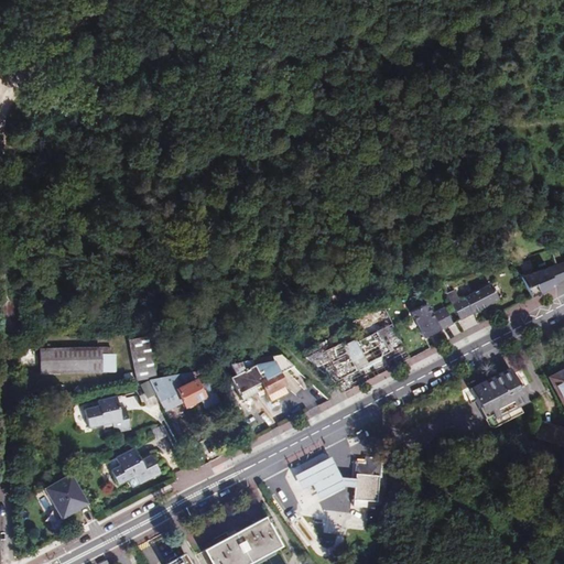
[(563,275),(559,263),(522,277),(532,296),(557,283),(557,282),(563,279),(563,275)]
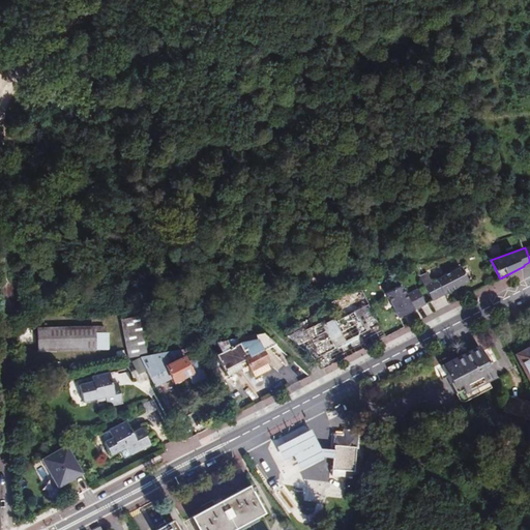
[(429,272),(421,276),(434,301),(470,283),(462,267),(433,282),(429,272)]
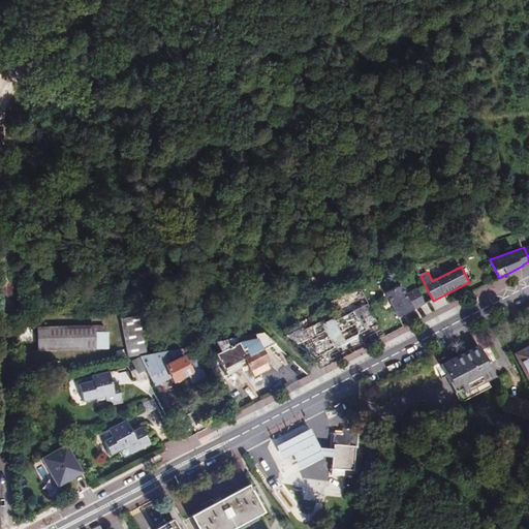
[(402,284),(387,291),(399,316),(427,303),(417,287),(407,292),(402,284)]
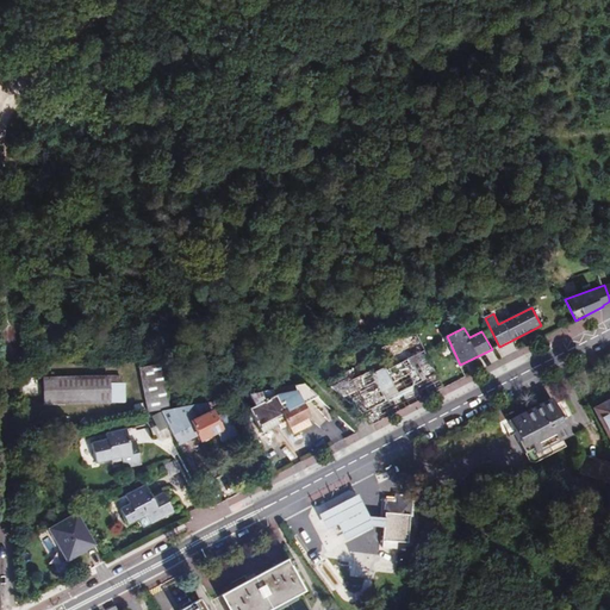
[(362,369),(329,386),(371,423),(381,418),(442,387),(424,353),(372,377),(368,371),(367,371),(366,368),(362,369)]
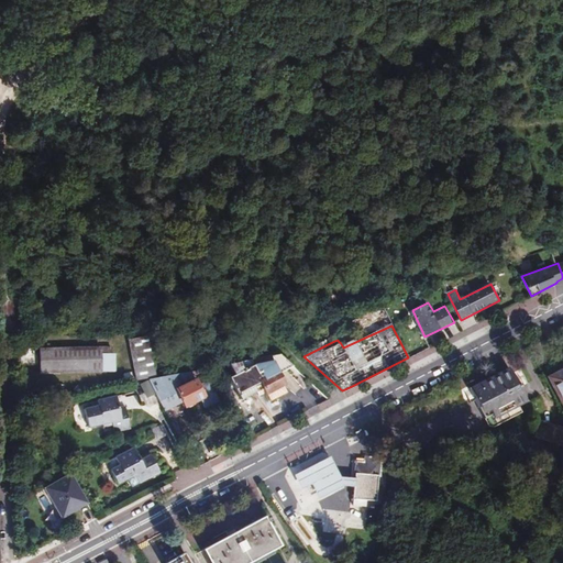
[(156,379),(156,357),(152,337),(130,342),(135,384),(145,382),(156,379)]
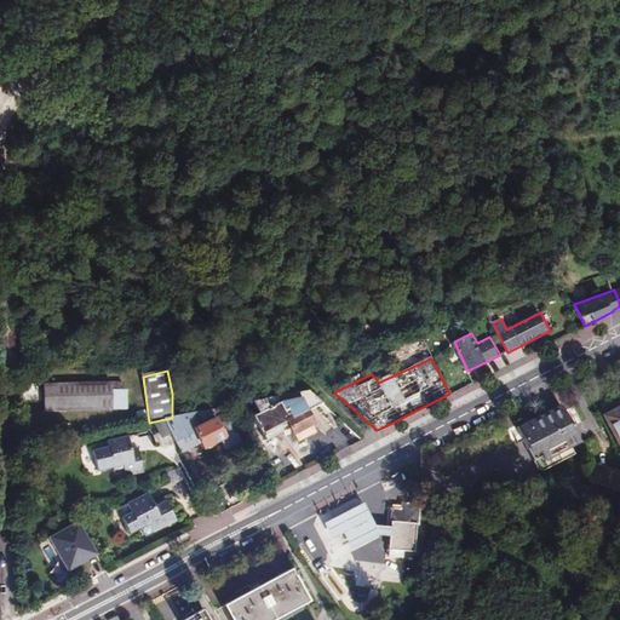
[(326,385),(334,392),(368,375),(368,373),(345,379),(326,385)]
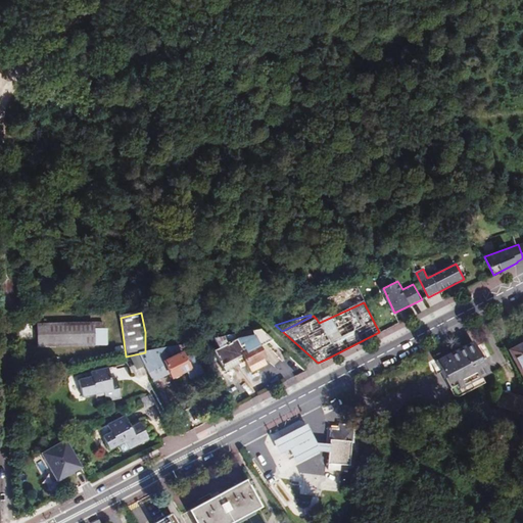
[(40,354),(97,352),(96,332),(105,332),(106,327),(39,328),(40,354)]
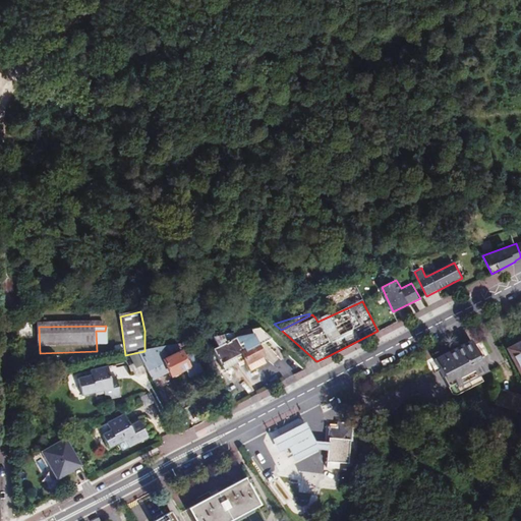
[(259,329),(217,336),(221,345),(215,348),(223,362),(239,354),(242,359),(244,364),(262,355),(256,345),(270,338),(259,329)]
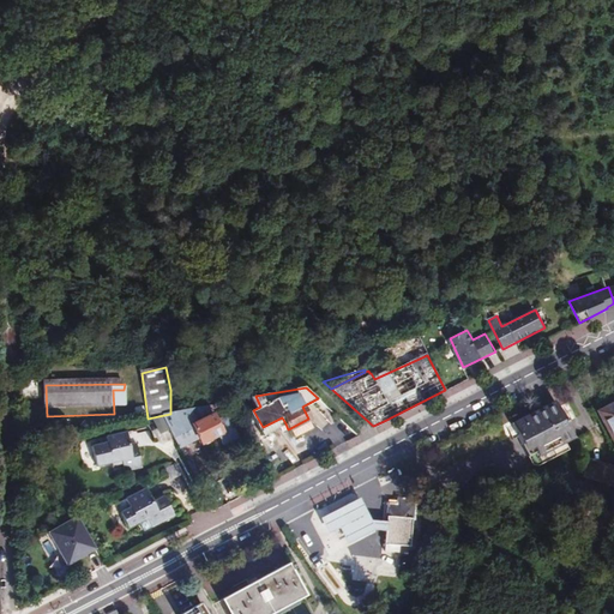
[(113,390),(114,414),(125,414),(124,390),(113,390)]
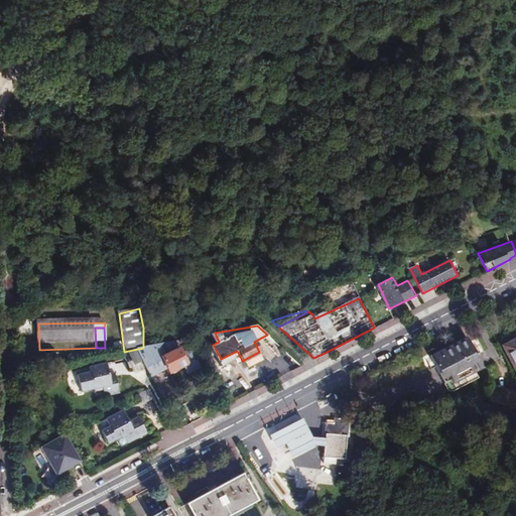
[(489,363),(473,333),(430,354),(436,365),(440,363),(453,386),(457,388),(485,374),(482,368),(489,363)]
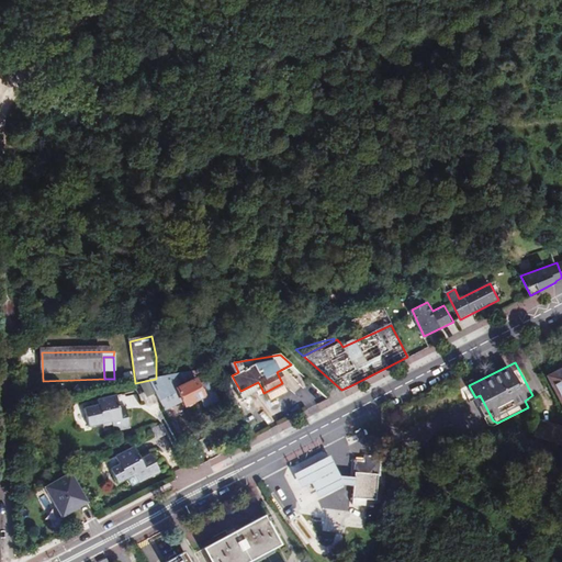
[(561,370),(546,379),(561,409),(561,408),(561,370)]
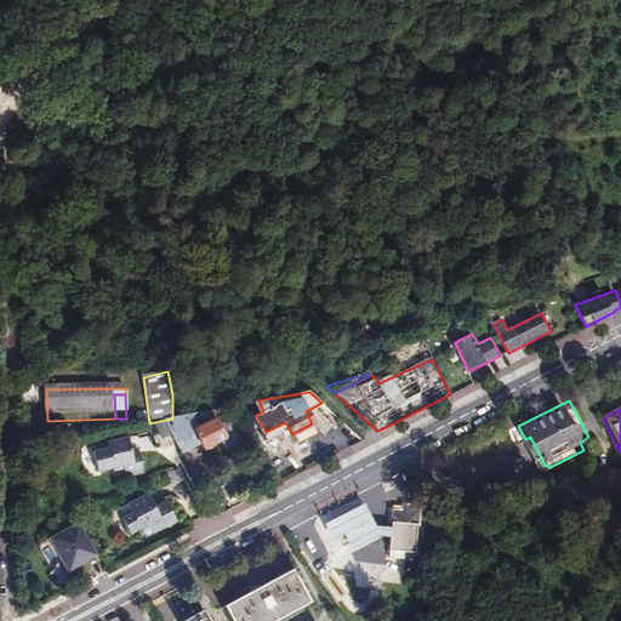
[(224,450),(239,443),(228,421),(217,427),(214,421),(211,422),(206,411),(172,419),(160,421),(169,436),(178,454),(200,444),(203,450),(205,449),(205,451),(212,446),(212,445),(220,442),(224,450)]
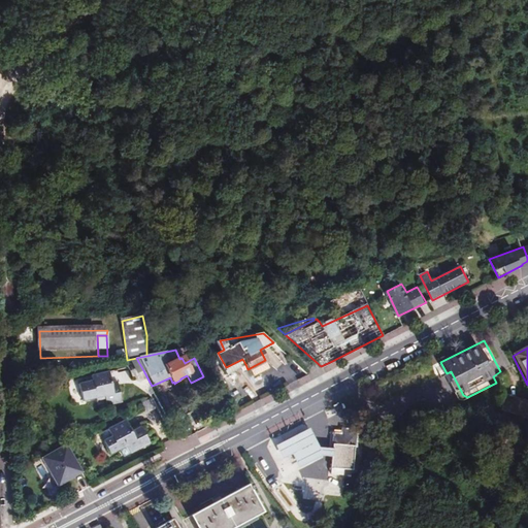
[(143,370),(136,358),(131,361),(138,374),(143,370)]
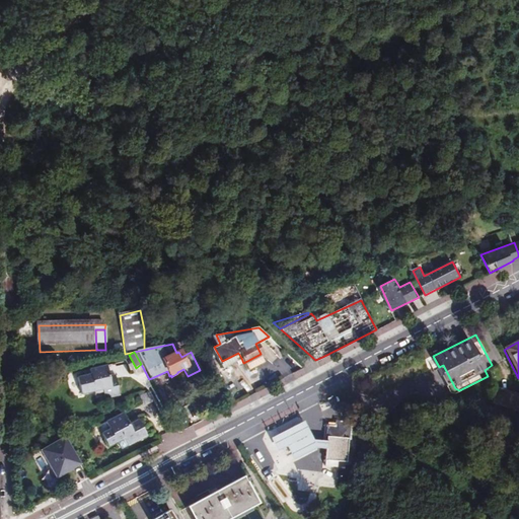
[(238,353),(222,361),(224,367),(241,358),(238,353)]
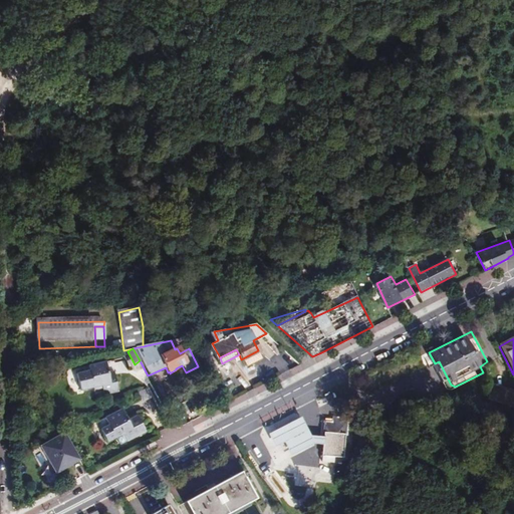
[(283,363),(291,355),(284,349),(277,356),(283,363)]
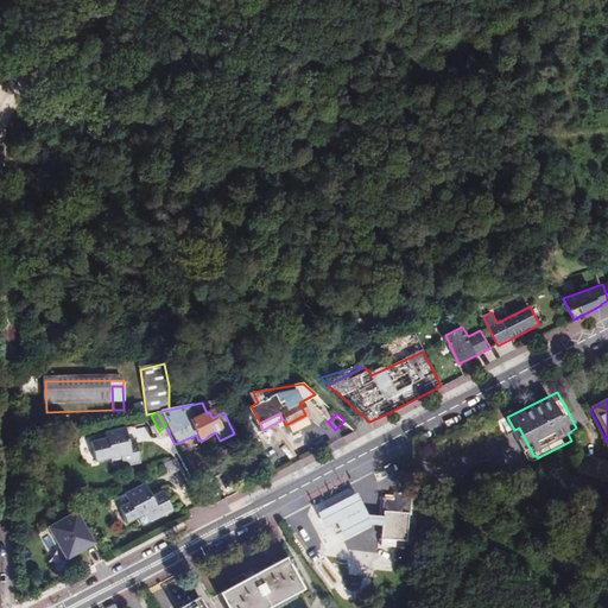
[(354,430),(344,420),(335,430),(342,436),(354,430)]
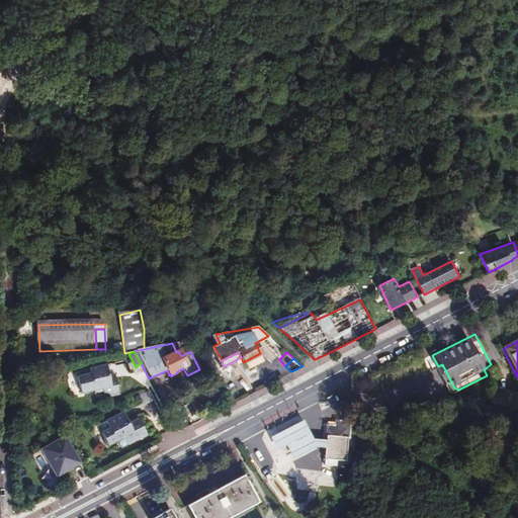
[(428,358),(375,385),(381,398),(434,369),(428,358)]
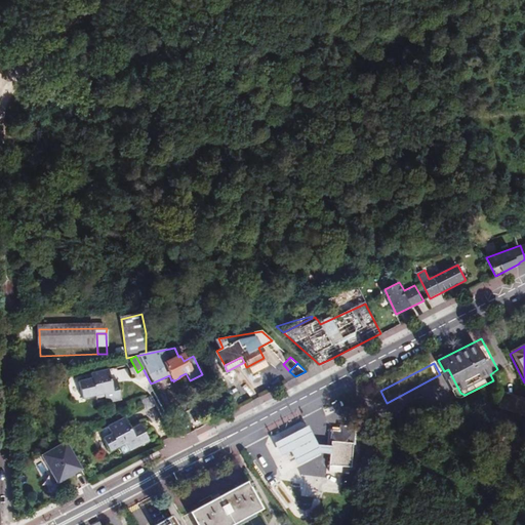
[(120,402),(115,385),(110,387),(109,384),(106,373),(87,377),(89,384),(75,387),(80,403),(93,400),(94,403),(103,401),(105,407),(120,402)]
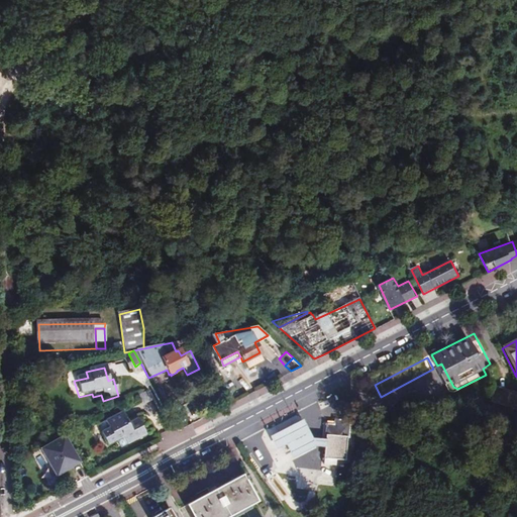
[(148,392),(139,394),(142,404),(150,402),(148,392)]
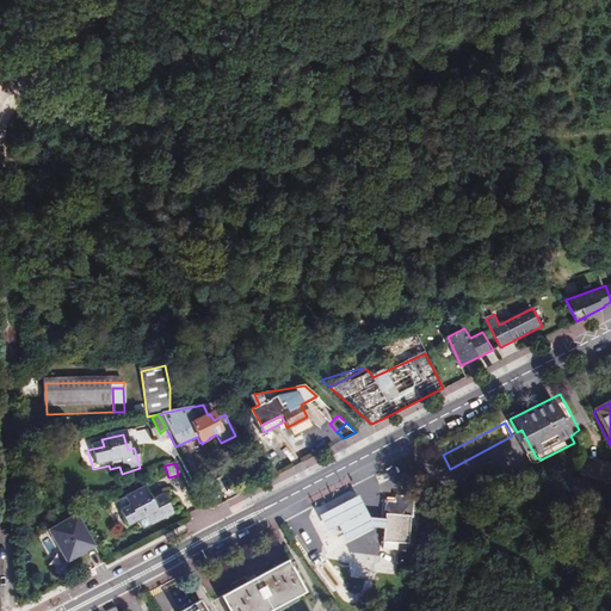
[(125,526),(128,525),(144,517),(149,525),(172,512),(162,494),(150,500),(143,486),(122,497),(127,506),(117,511),(125,526)]
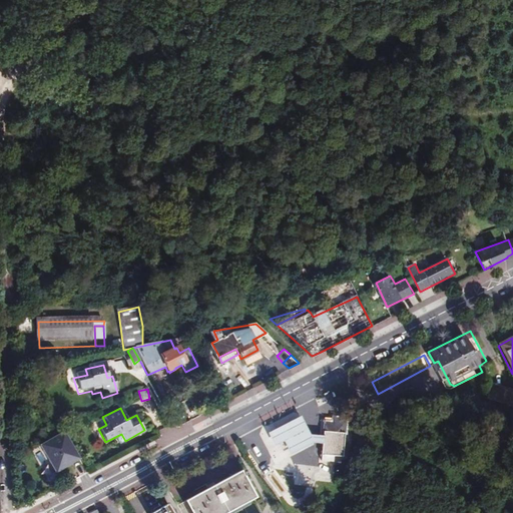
[(97,420),(96,425),(98,429),(106,425),(102,417),(97,420)]
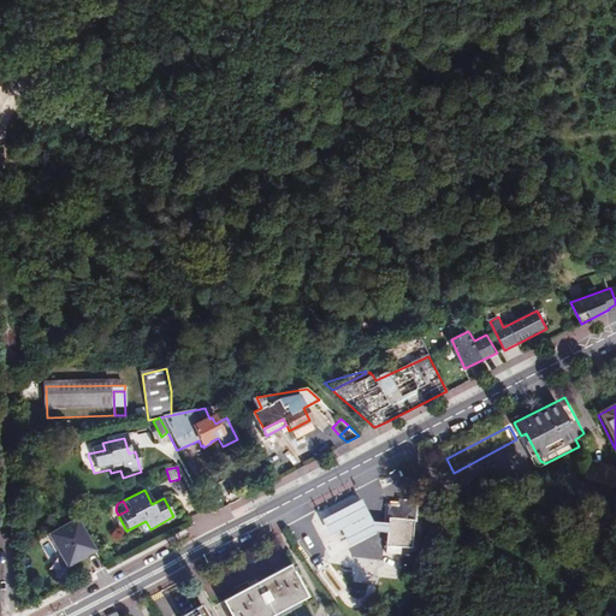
[(379,509),(380,528),(381,537),(384,537),(385,549),(398,549),(409,548),(407,501),(394,502),(394,508),(379,509)]
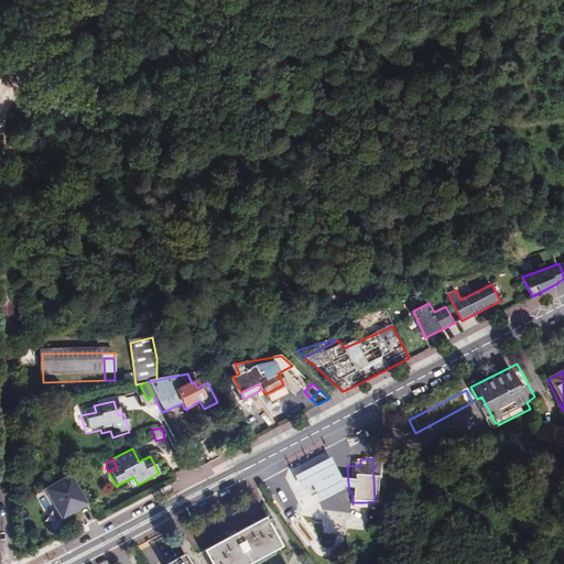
[(349,491),(348,484),(336,485),(326,465),(291,481),(299,497),(310,491),(316,506),(344,492),(349,491)]
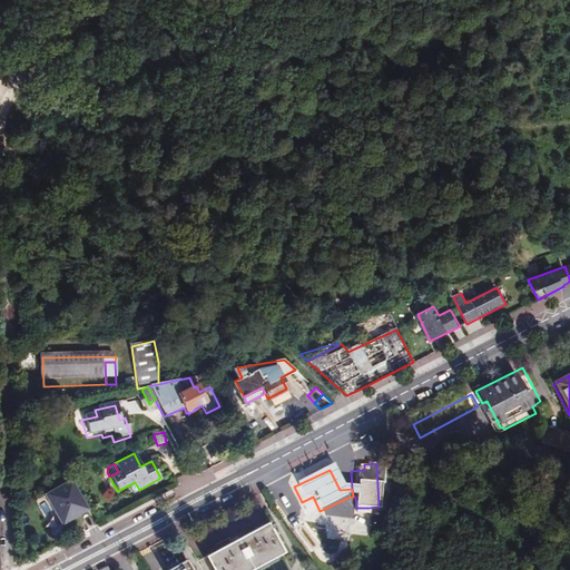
[(62,527),(89,512),(71,481),(45,497),(62,527)]
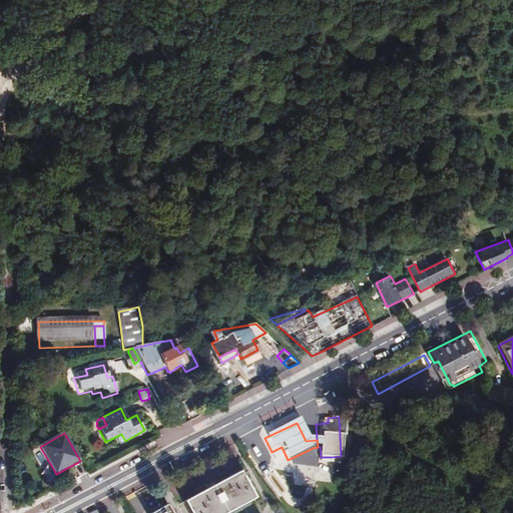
[(237,472),(182,501),(188,512),(223,512),(251,499),(237,472)]
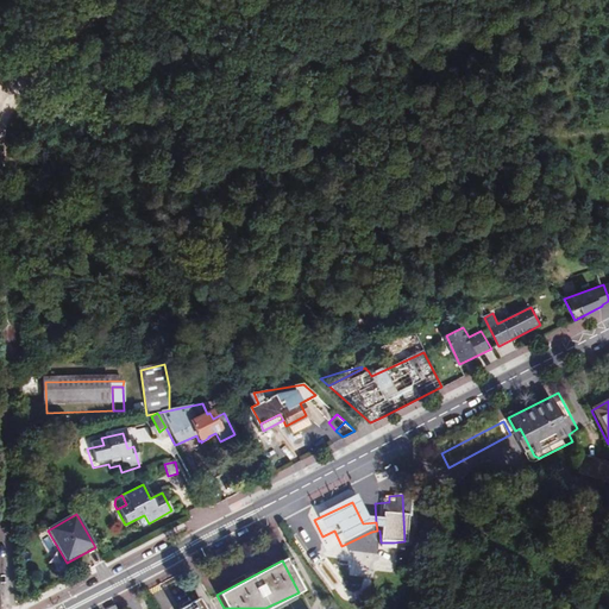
[(181,604),(182,607),(176,608),(203,608),(196,597),(189,602),(188,600),(181,604)]
